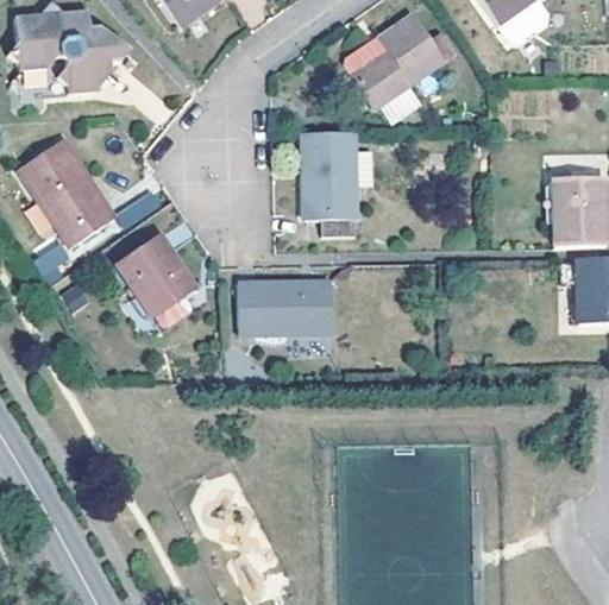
[(17,63),(18,70),(45,68),(52,57),(57,55),(62,58),(66,64),(56,76),(66,86),(69,94),(95,90),(111,73),(108,63),(119,62),(129,50),(100,25),(95,26),(88,19),(87,10),(63,11),(50,0),(39,13),(16,17),(17,44),(7,54),(17,63)]
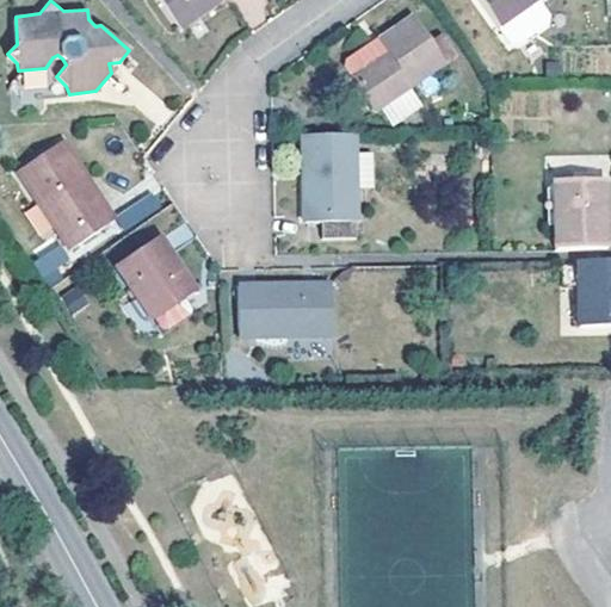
[(161,0),(180,24),(215,0),(161,0)]
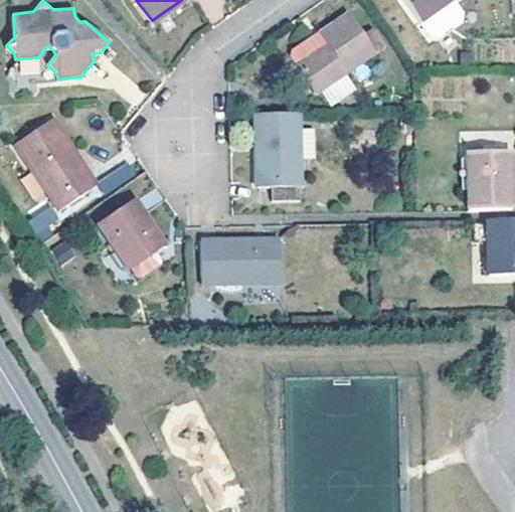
[(404,0),(428,33),(438,34),(466,13),(457,0),(404,0)]
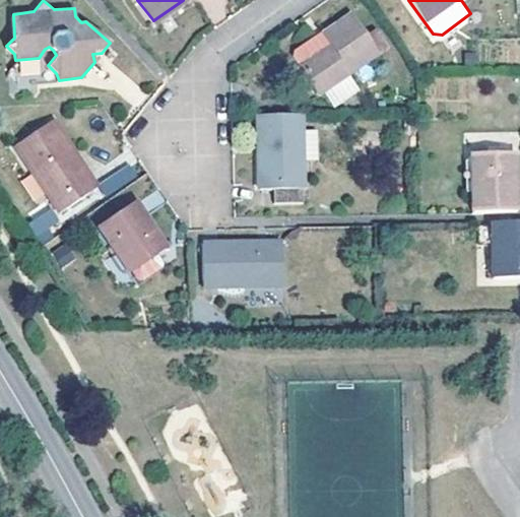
[(293,55),(318,92),(347,72),(377,52),(366,35),(349,12),(322,30),(322,29),(294,49),(293,55)]
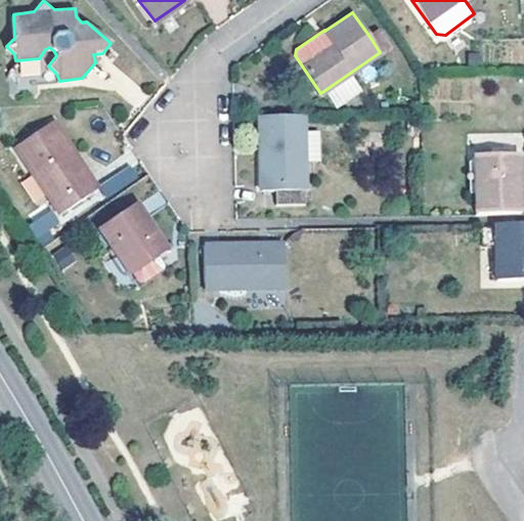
[(377,30),(368,35),(380,52),(389,46),(377,30)]
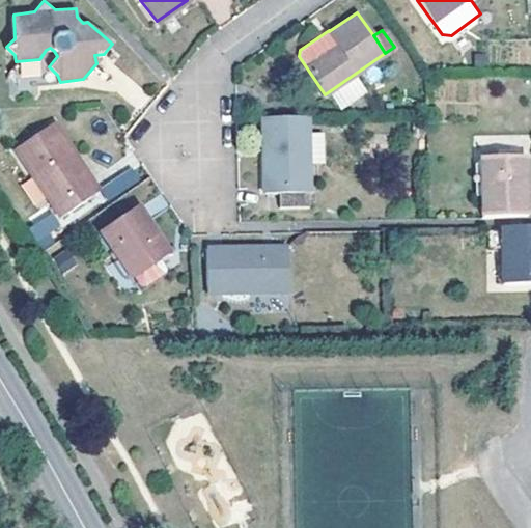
[(355,74),(325,94),(343,103),(364,89),(355,74)]
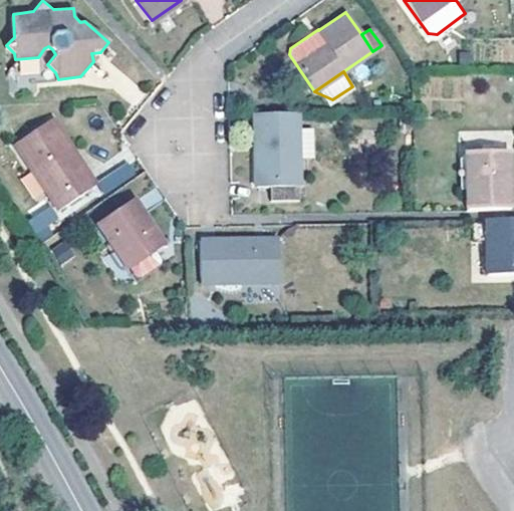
[(298,126),(298,110),(254,112),(256,185),(271,185),(271,198),(299,198),(298,158),(298,157),(298,128),(298,126)]
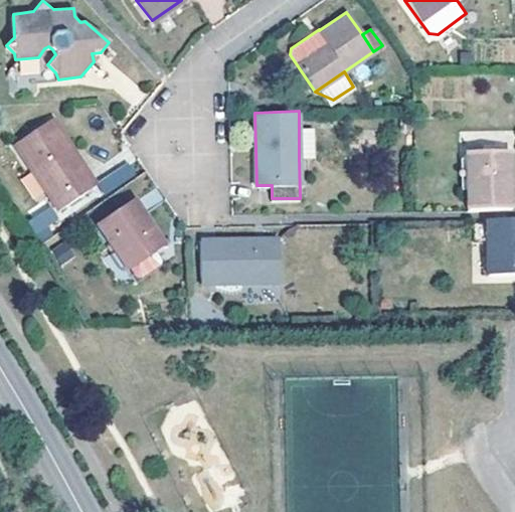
[(400,129),(414,128),(413,112),(400,113),(400,129)]
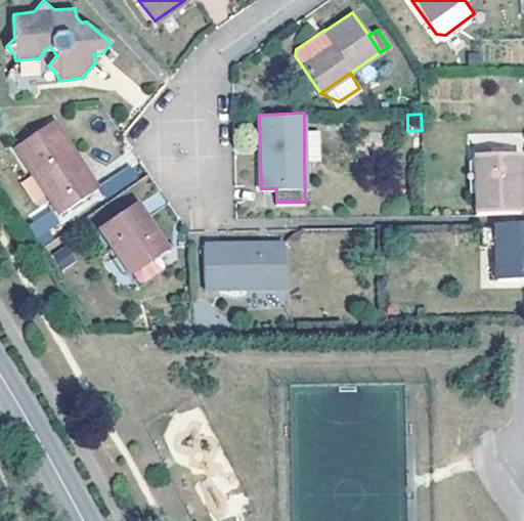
[(53,120),(15,145),(60,213),(98,186),(53,120)]
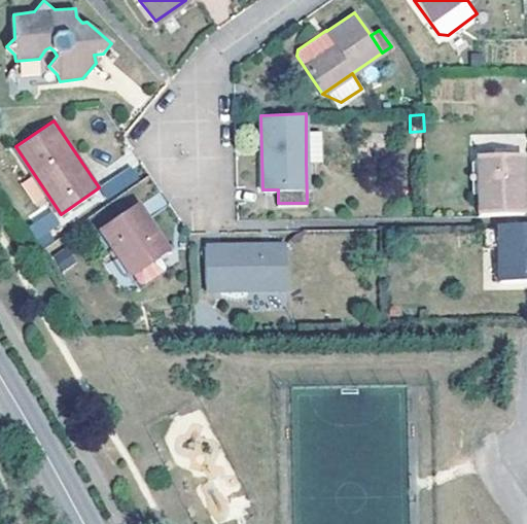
[(321,130),(306,130),(306,131),(306,161),(321,161),(321,130)]
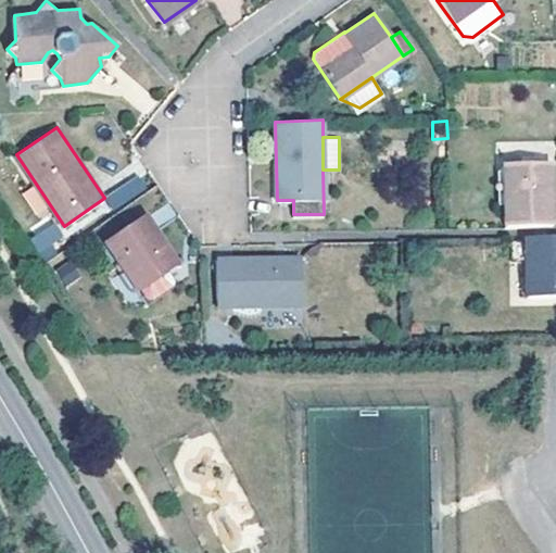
[(504,225),(551,225),(550,161),(503,162),(504,225)]
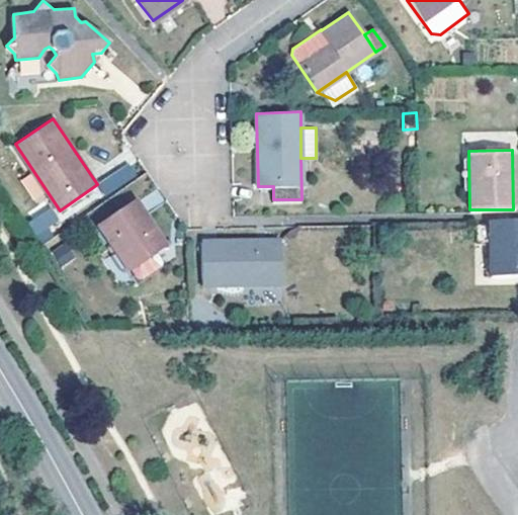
[(134,199),(98,224),(112,246),(137,280),(162,261),(156,251),(164,245),(134,199)]
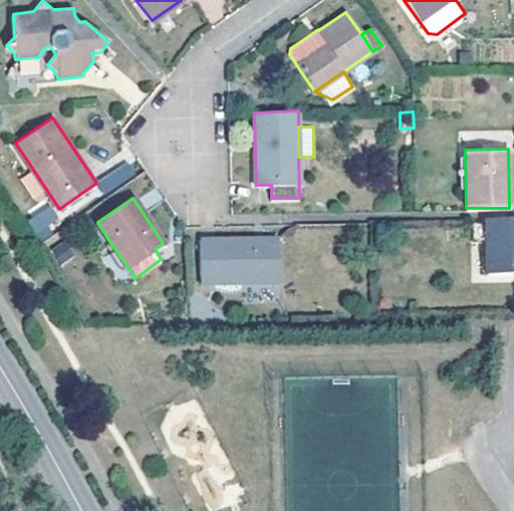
[(61,221),(46,201),(26,217),(41,236),(61,221)]
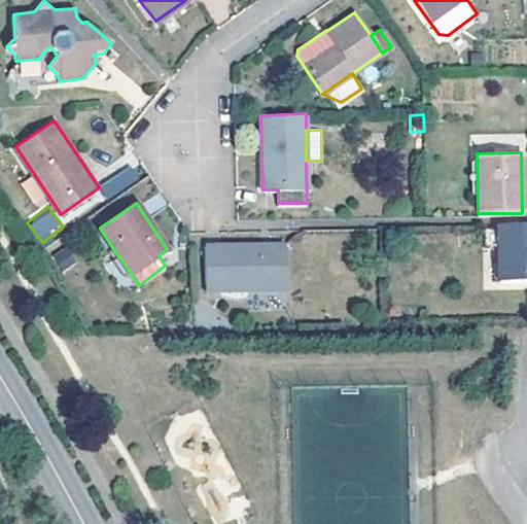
[(484,226),(485,246),(499,246),(499,280),(526,279),(526,222),(498,223),(498,226),(484,226)]
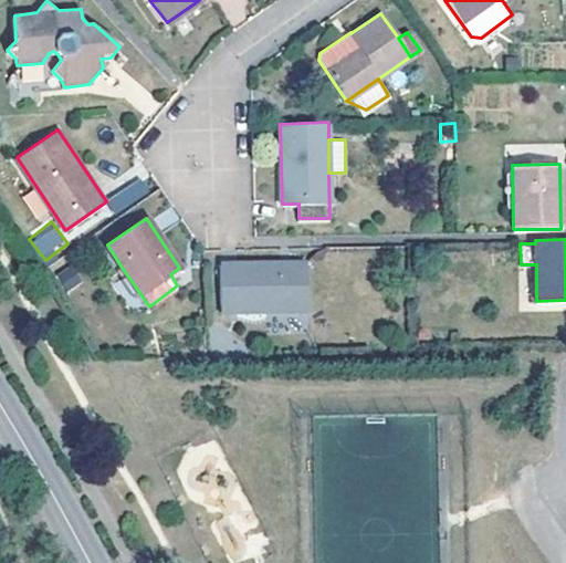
[(66,287),(83,277),(73,261),(56,271),(66,287)]
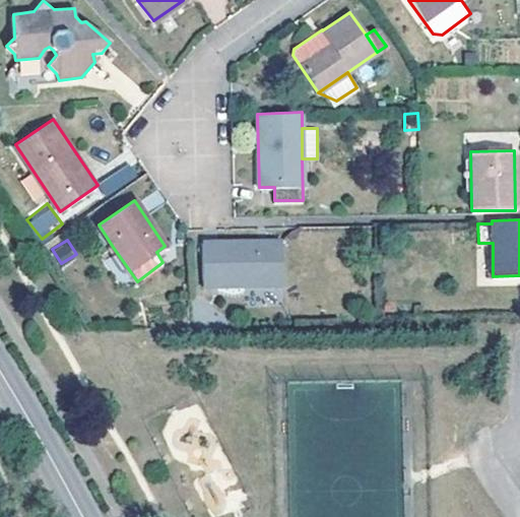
[(281,240),(202,241),(203,285),(282,283),(281,240)]
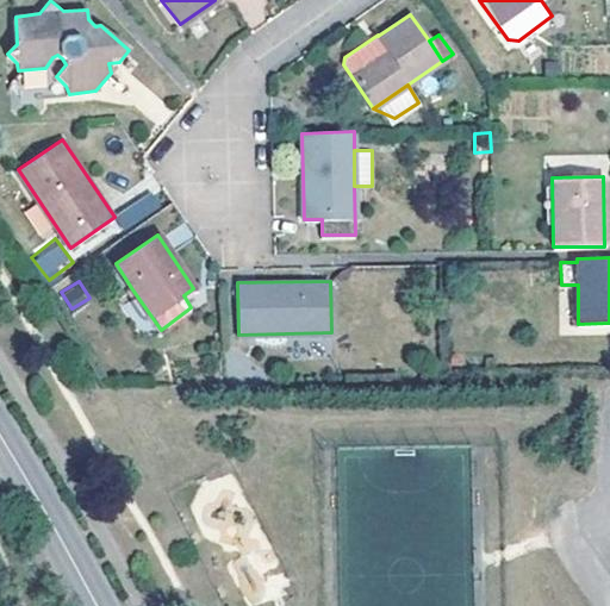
All buildings are outlined.
